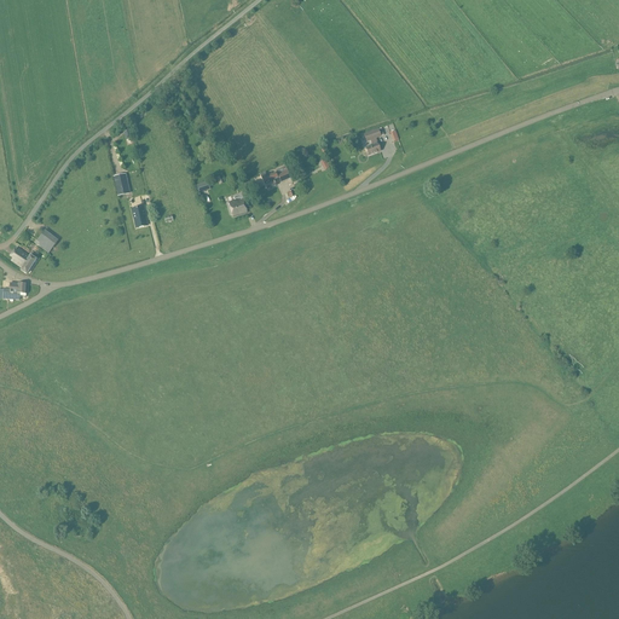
[(381,137),(379,129),(364,134),(366,143),(370,142),(372,145),(365,148),(369,156),(381,151),(376,139),(381,137)]
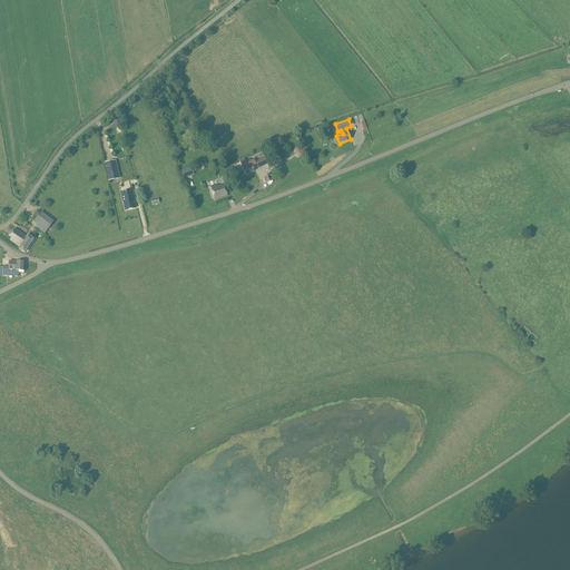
[(256,160),(259,168),(268,165),(265,157),(256,160)]
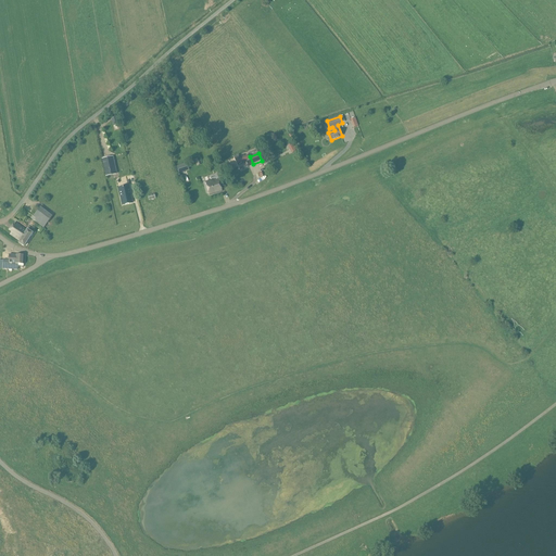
[(116,174),(112,156),(102,159),(106,176),(116,174)]
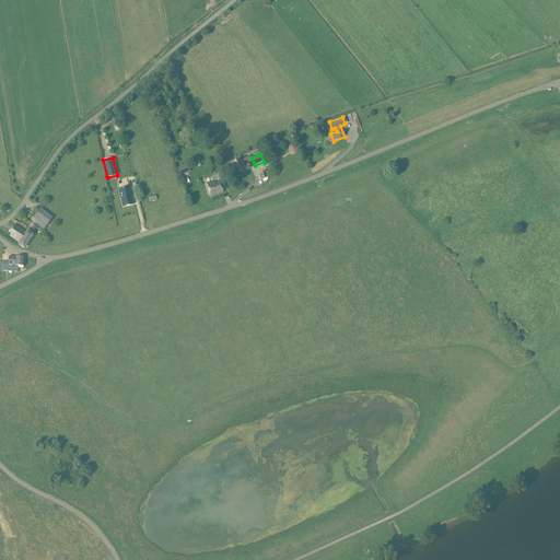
[(237,162),(242,172),(249,168),(245,159),(237,162)]
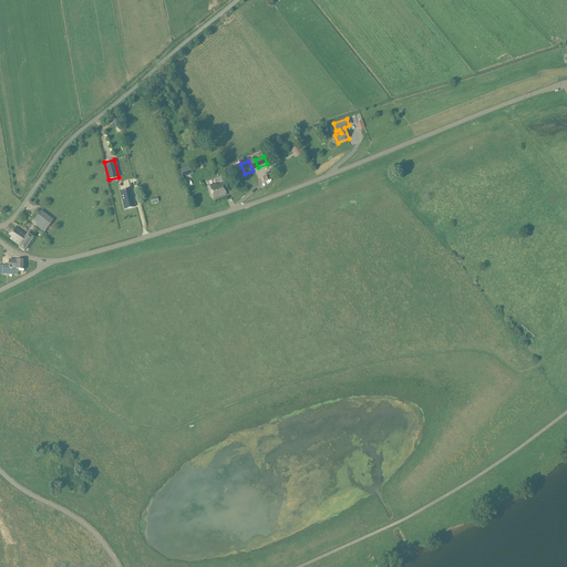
[(191,167),(181,171),(183,177),(193,173),(191,167)]
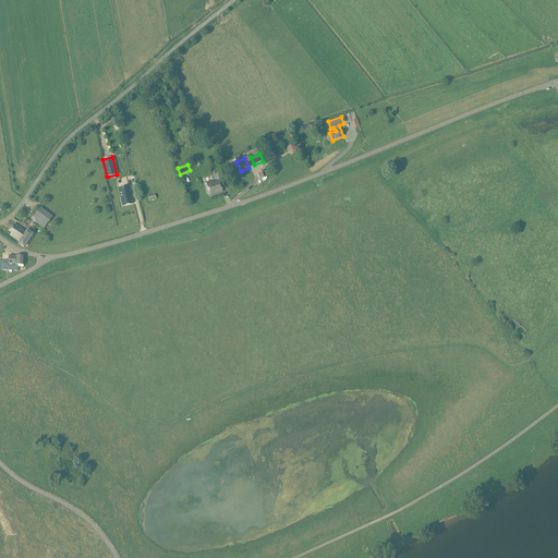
[(225,185),(222,179),(216,181),(213,181),(206,183),(210,196),(223,192),(221,186),(225,185)]
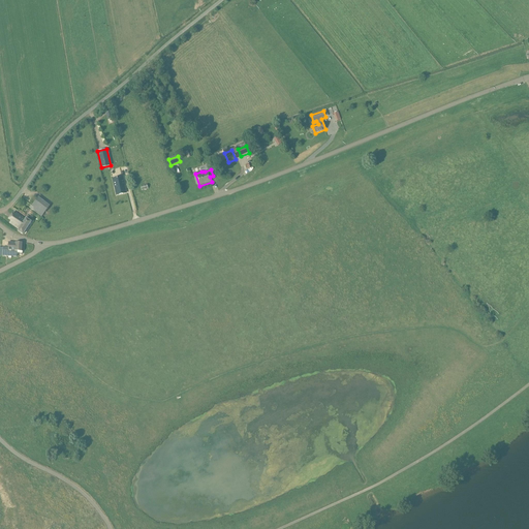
[(126,193),(122,178),(113,180),(117,195),(126,193)]
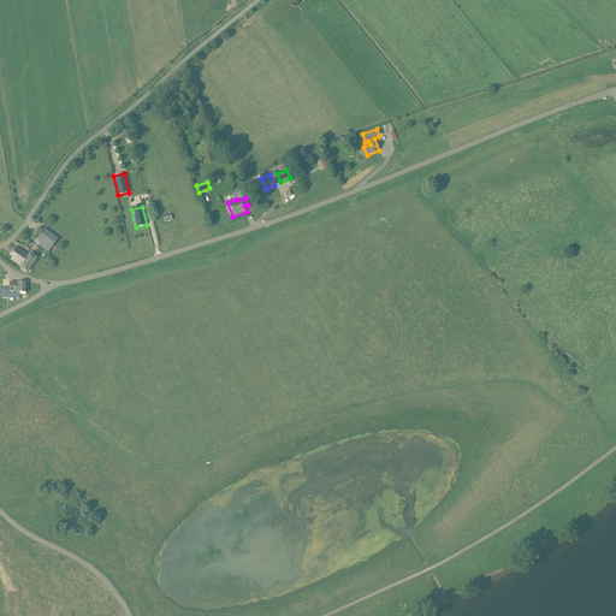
[(58,240),(45,230),(35,243),(48,253),(58,240)]
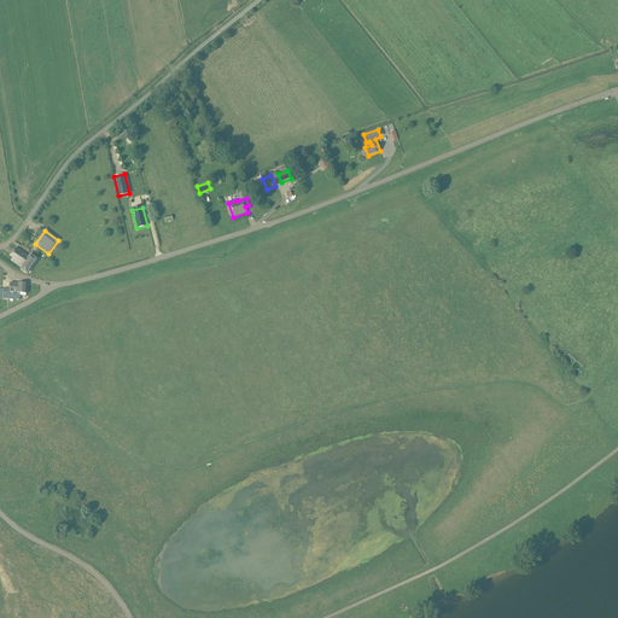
[(29,256),(18,249),(11,260),(22,267),(21,269),(27,274),(36,260),(30,255),(29,256)]
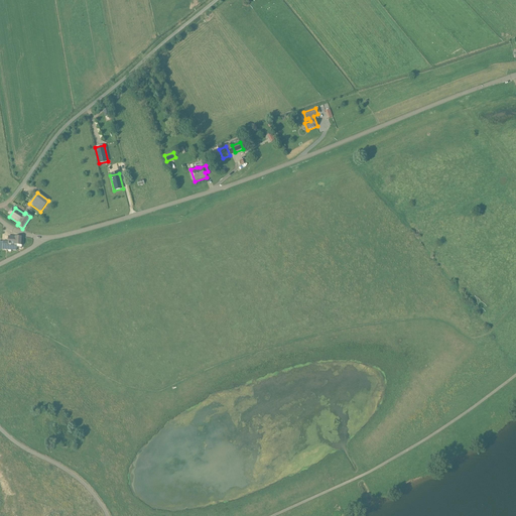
[(3,242),(0,241),(0,249),(16,250),(16,245),(22,246),(23,237),(8,236),(8,242),(3,241),(3,242)]
